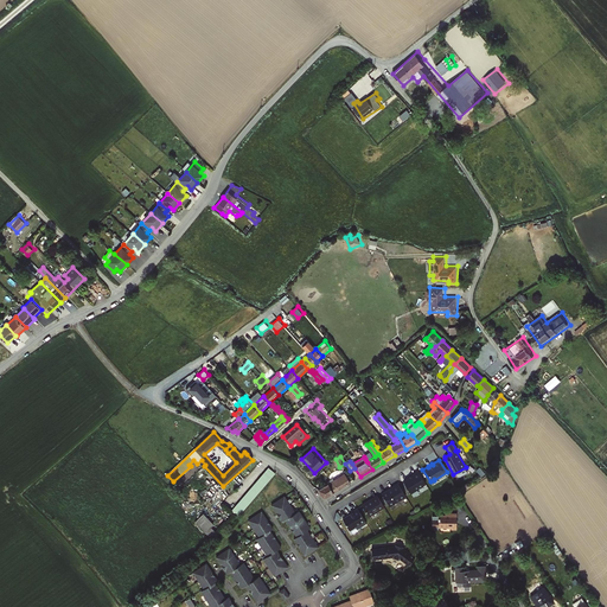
[(275,473),(269,467),(232,510),(238,516),(275,473)]
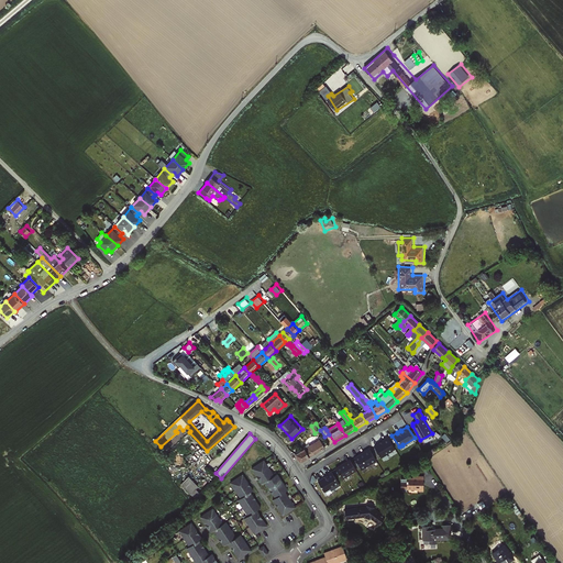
[(388,454),(395,450),(387,437),(382,440),(383,442),(379,443),(374,446),(382,459),(388,454)]
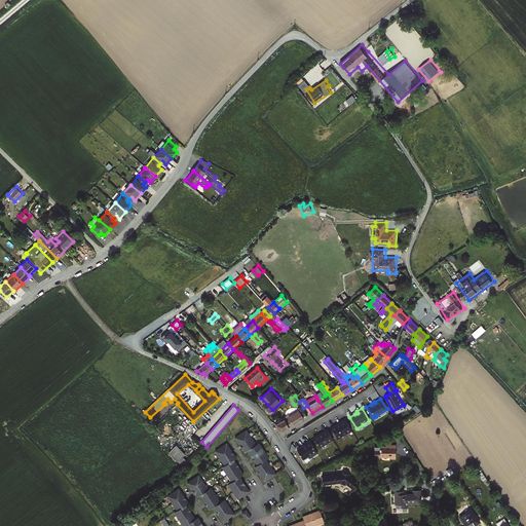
[(299,411),(276,424),(279,430),(283,431),(304,418),(299,411)]
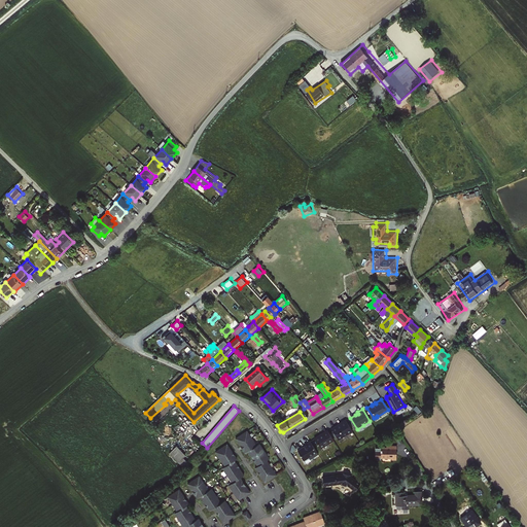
[(337,426),(336,425),(330,428),(338,440),(352,431),(345,420),(342,421),(339,423),(340,424),(337,426)]
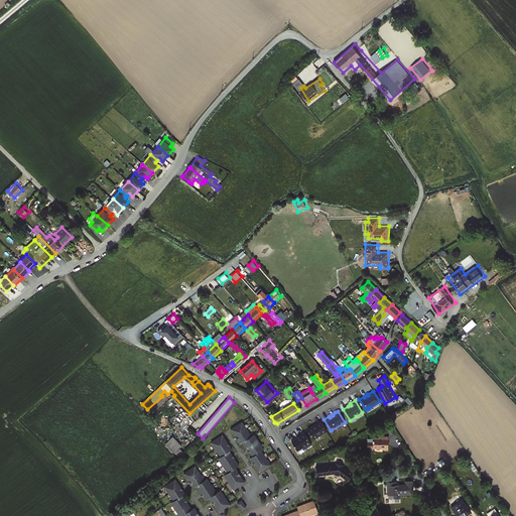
[(242,421),(231,429),(236,436),(238,435),(239,436),(240,438),(238,439),(241,443),(243,441),(252,435),(242,421)]
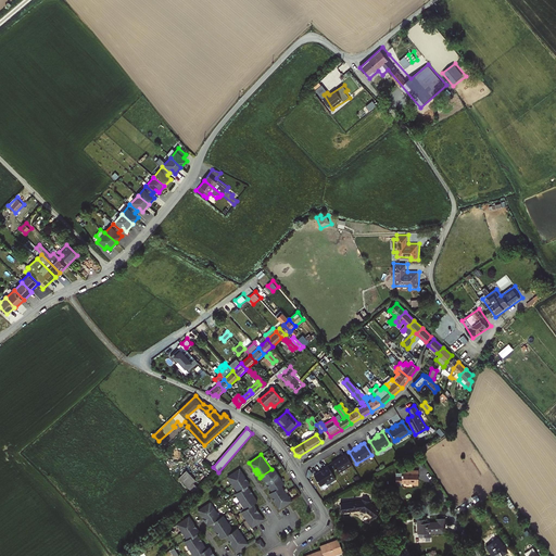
[(345,454),(331,463),(338,472),(352,465),(345,454)]
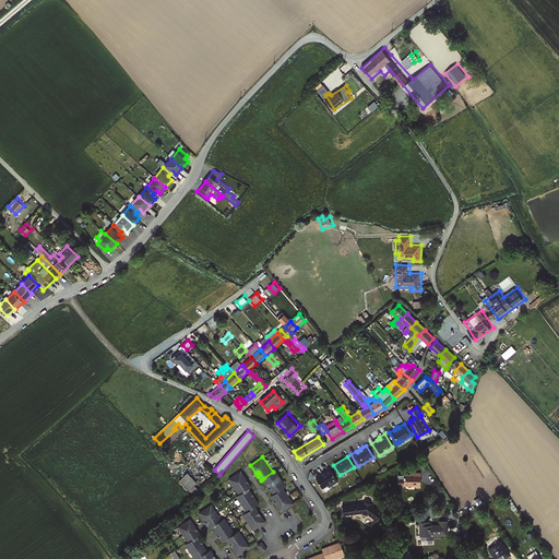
[(174,485),(183,495),(194,485),(204,476),(194,466),(185,475),(174,485)]
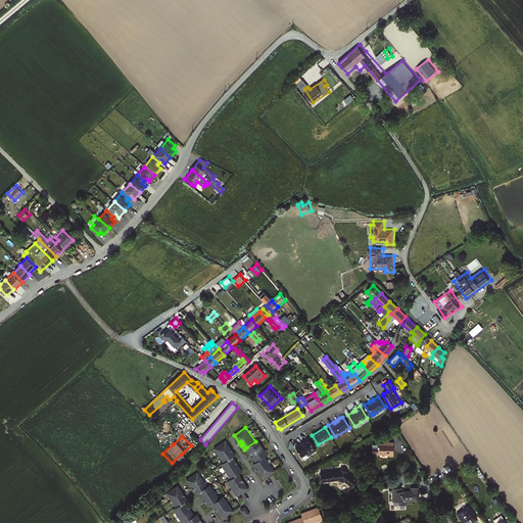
[(315,450),(306,437),(302,440),(303,441),(294,446),(300,457),(305,454),(306,456),(315,450)]
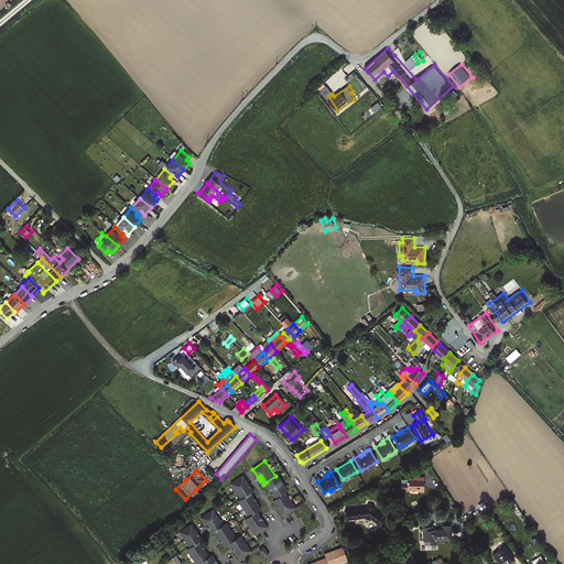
[(231,484),(241,499),(251,492),(253,491),(251,487),(249,488),(248,487),(247,485),(249,484),(243,475),(231,484)]
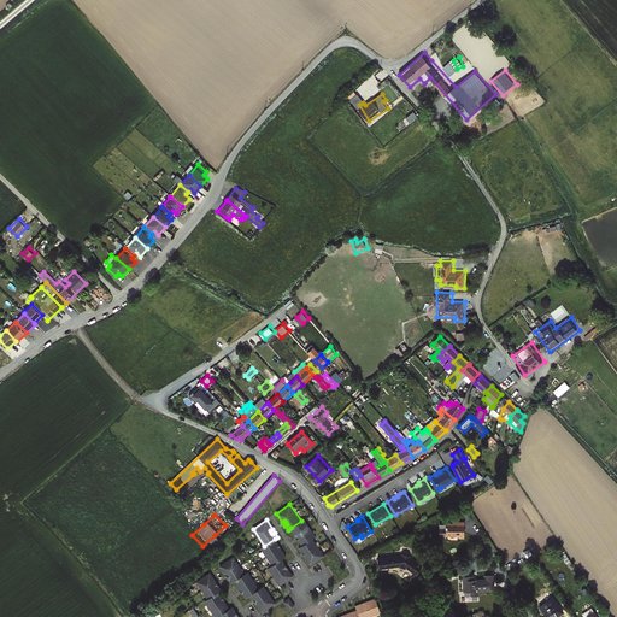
[(316,536),(304,519),(301,521),(291,528),(297,536),(297,538),(299,535),(300,538),(301,539),(299,541),(303,545),(312,539),(316,536)]
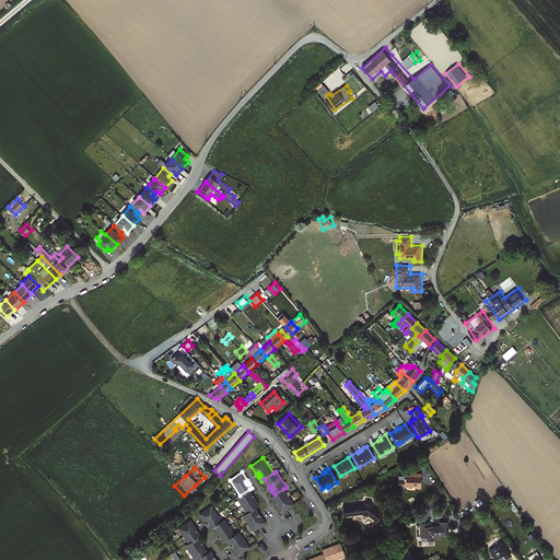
[(413,476),(410,476),(405,476),(405,477),(399,476),(399,487),(400,487),(400,488),(405,488),(405,487),(417,487),(417,489),(421,489),(421,474),(413,474),(413,476)]
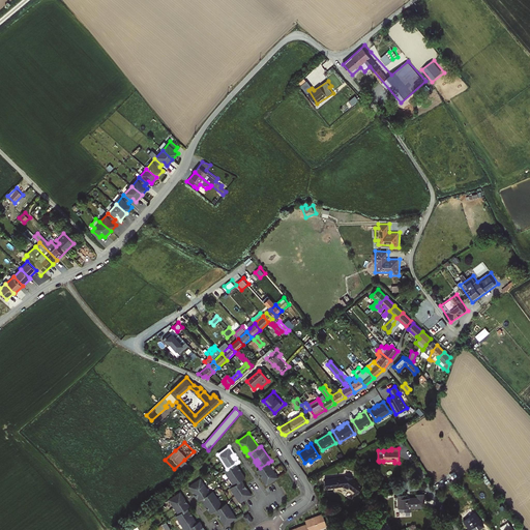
[(189,466),(184,460),(174,469),(178,475),(189,466)]
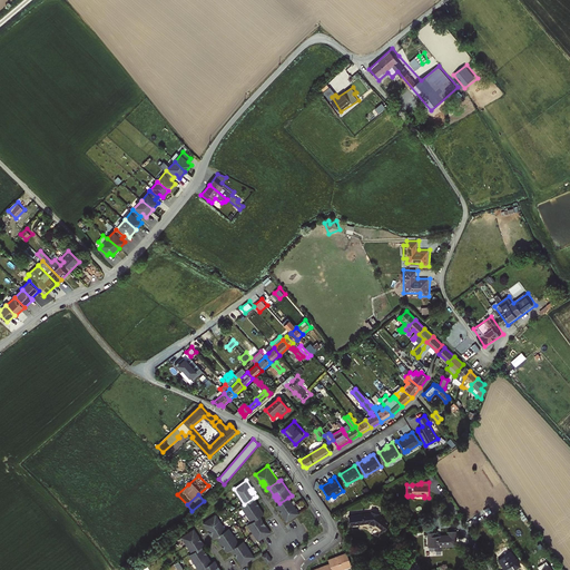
[(254,498),(244,504),(241,505),(252,522),(259,517),(264,513),(258,505),(256,507),(255,505),(254,503),(256,502),(254,498)]
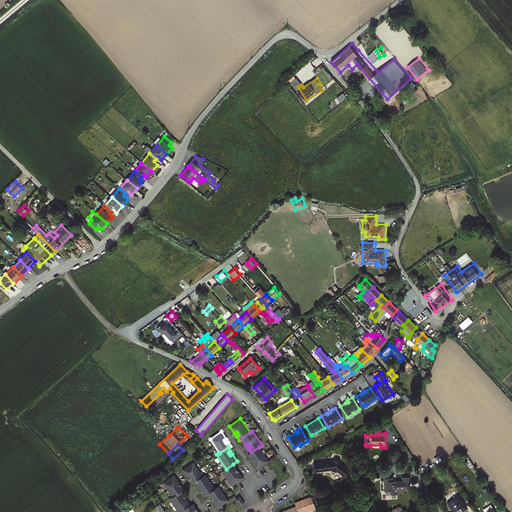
[(251,452),(248,454),(251,458),(253,457),(254,458),(258,456),(259,458),(264,454),(259,447),(251,452)]
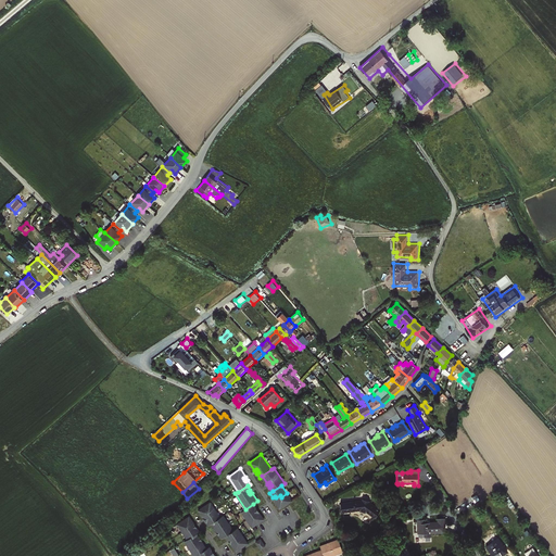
[(425,496),(430,505),(440,498),(434,491),(425,496)]
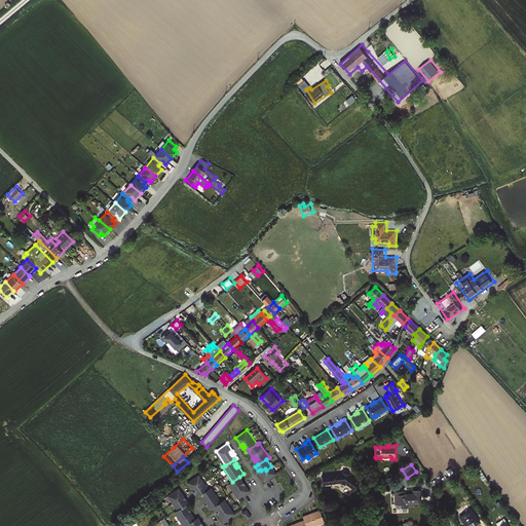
[(266,471),(265,468),(261,471),(262,473),(259,474),(265,482),(276,474),(271,466),(266,471)]
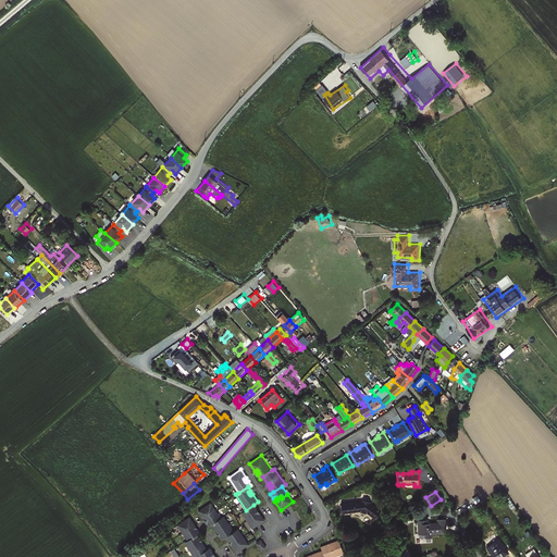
[(364,510),(376,519),(382,510),(367,499),(342,504),(343,514),(364,510)]
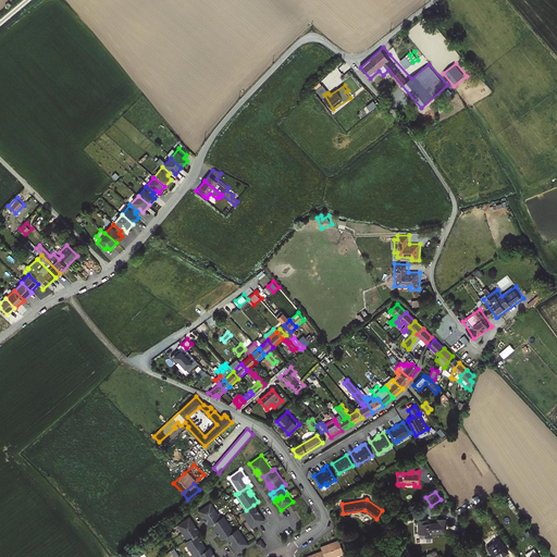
[(201,509),(199,510),(205,519),(207,518),(208,519),(209,521),(206,522),(209,527),(212,524),(221,518),(211,503),(201,509)]
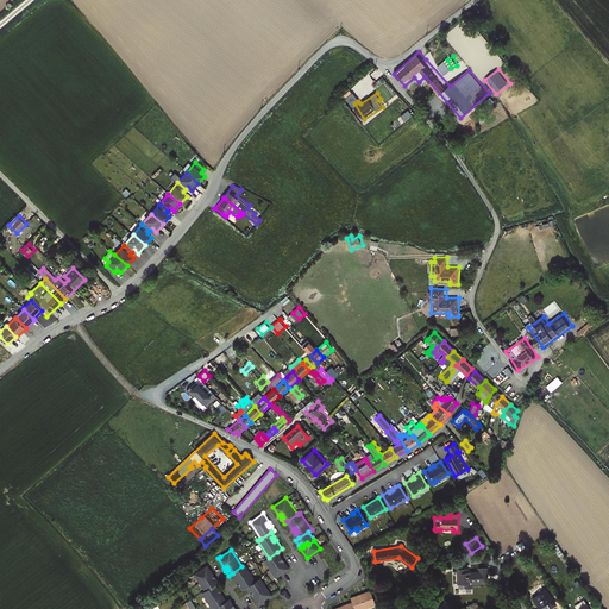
[(281,557),(277,552),(269,558),(264,560),(270,570),(276,565),(275,563),(280,560),(278,558),(281,557)]
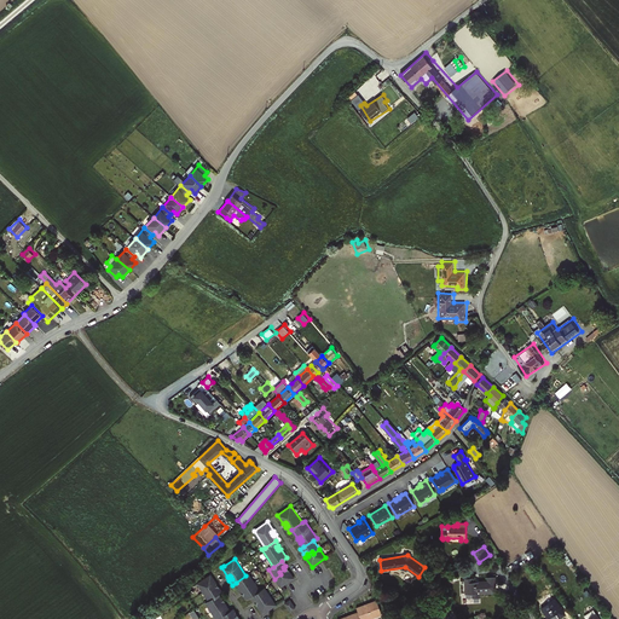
[(281,574),(275,579),(281,588),(294,578),(288,570),(285,571),(284,570),(279,572),(281,574)]
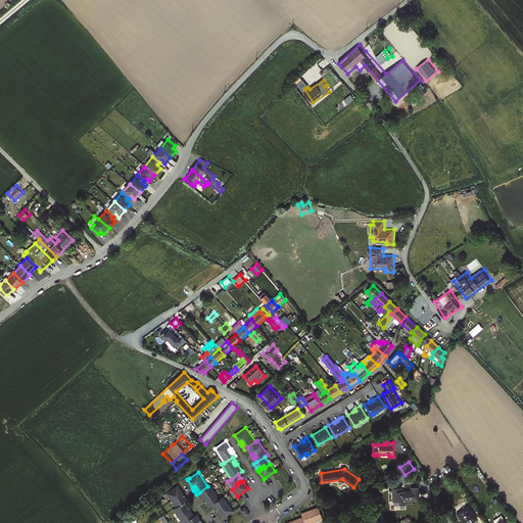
[(207,486),(199,492),(203,500),(204,500),(206,498),(207,500),(207,502),(205,503),(206,503),(208,507),(212,505),(220,500),(210,484),(207,486)]
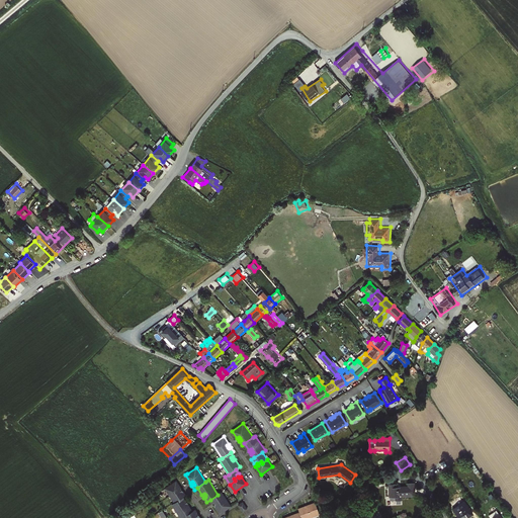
[(176,481),(165,488),(174,502),(183,497),(186,495),(183,491),(181,493),(180,491),(179,490),(181,489),(176,481)]
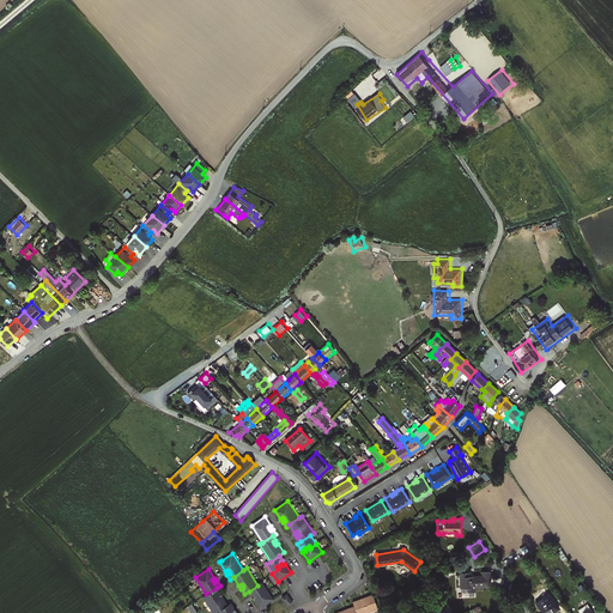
[(475,592),(475,588),(490,587),(489,571),(481,571),(483,575),(467,576),(466,572),(460,574),(461,588),(467,588),(468,592),(475,592)]
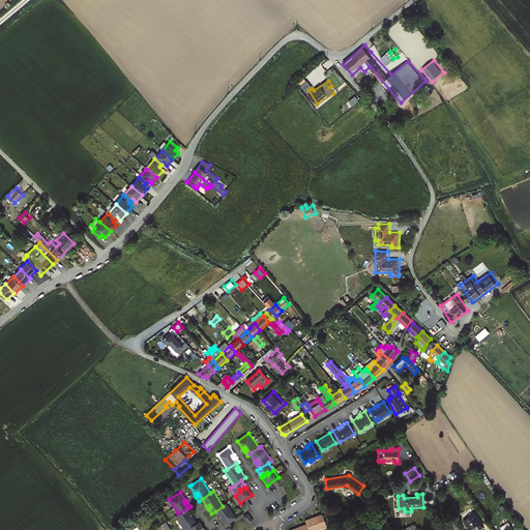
[(223,506),(215,511),(217,514),(219,513),(221,514),(222,517),(219,518),(225,526),(236,518),(227,503),(223,506)]
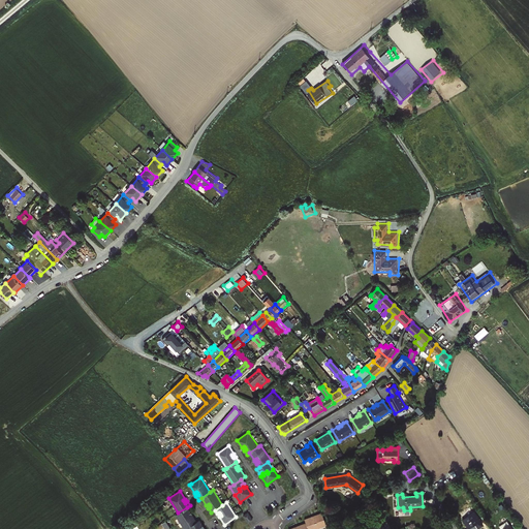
[(178,512),(176,515),(184,528),(186,528),(188,528),(196,522),(192,515),(191,515),(189,516),(188,515),(187,512),(189,511),(187,507),(178,512)]
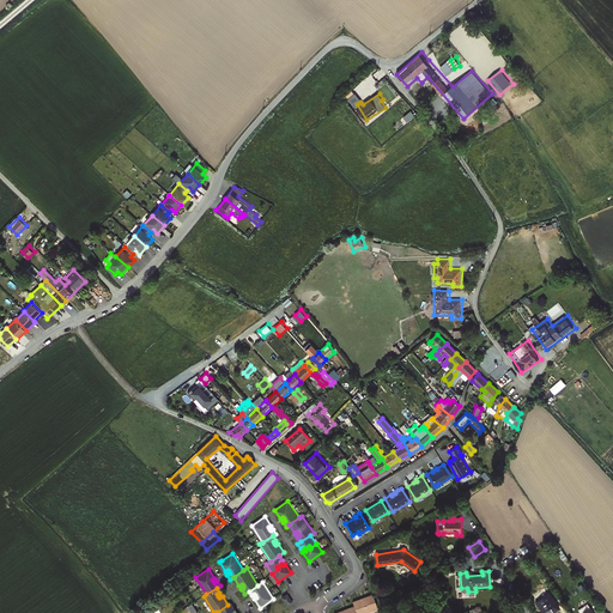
[(551,612),(559,608),(550,593),(536,601),(542,612),(551,612)]
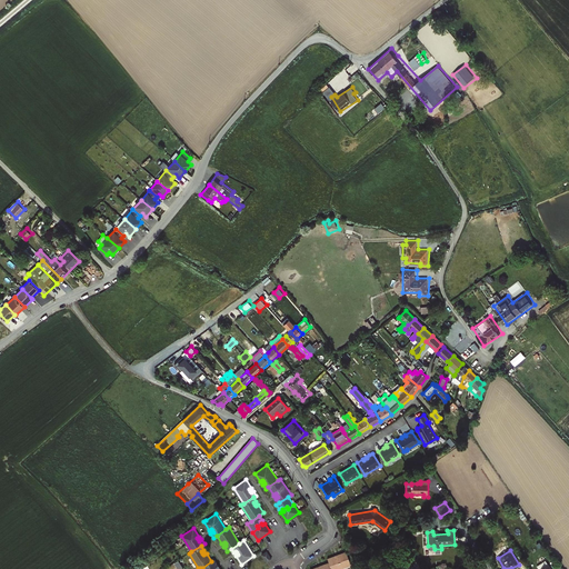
[(267,551),(262,555),(267,562),(271,559),(267,551)]
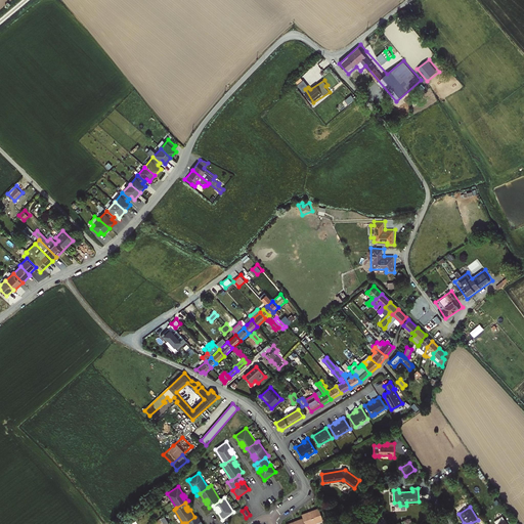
[(319,508),(303,514),(304,518),(287,523),(312,523),(324,520),(319,508)]
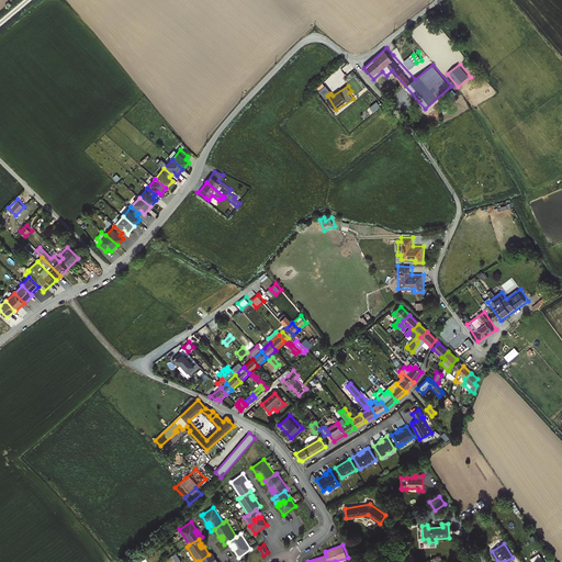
[(209,554),(200,561),(217,561),(216,560),(214,561),(213,560),(212,559),(214,557),(212,552),(209,554)]
